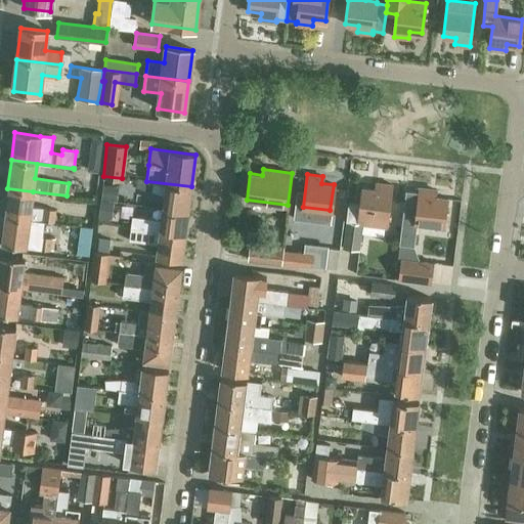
[(191,186),(146,181),(134,180),(132,185),(164,195),(163,207),(188,210),(191,186)]
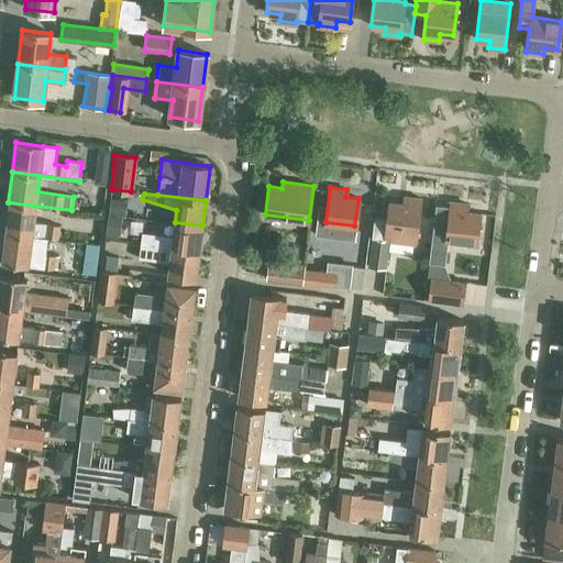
[(372,236),(414,242),(420,199),(404,197),(403,205),(389,202),(387,220),(374,218),(372,236)]
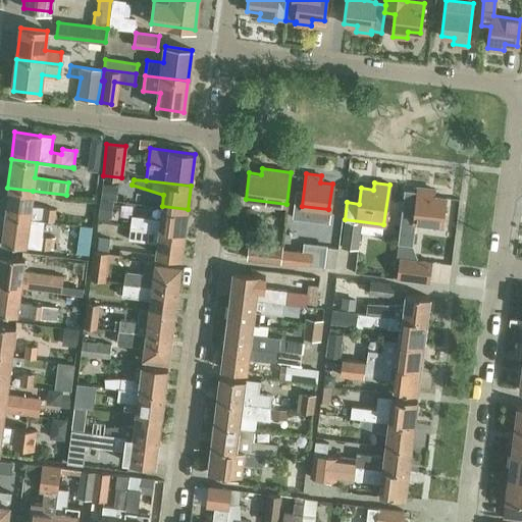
[(102,186),(101,208),(115,208),(116,187),(102,186)]
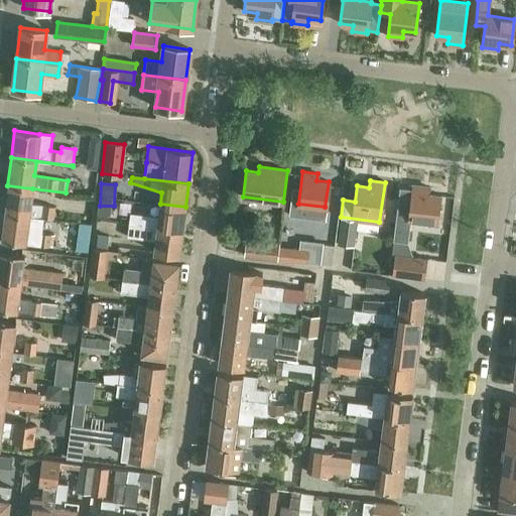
[(30,204),(32,188),(7,185),(4,212),(41,217),(53,219),(55,207),(30,204)]
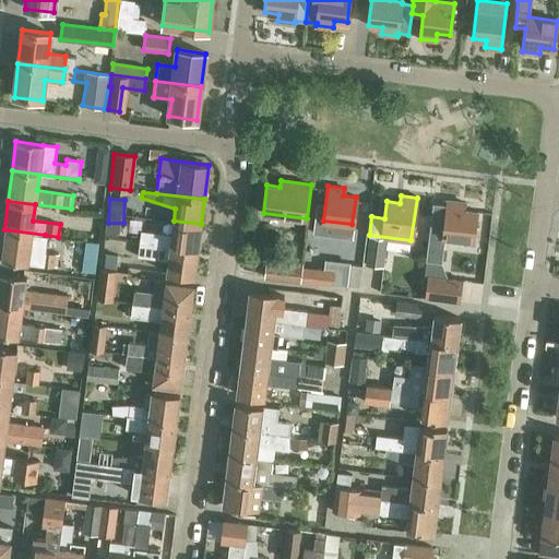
[(445,237),(472,240),(476,212),(463,210),(464,203),(448,201),(445,223),(429,221),(425,261),(442,263),(445,237)]
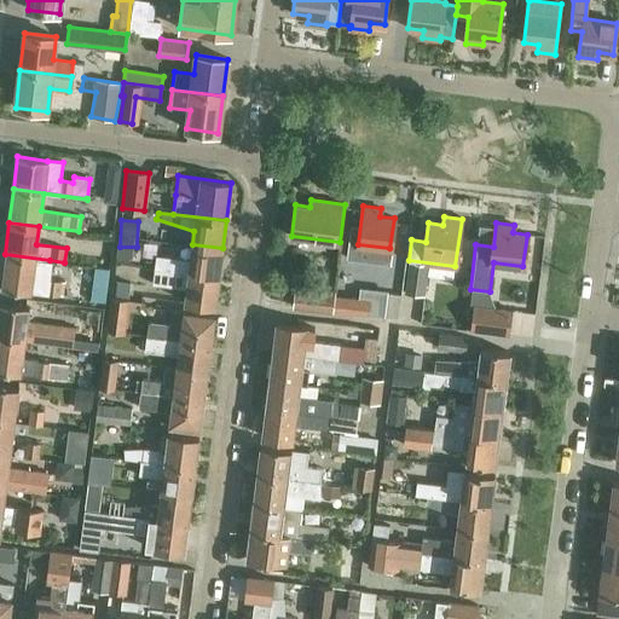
[(219,276),(223,248),(192,244),(190,259),(156,255),(154,268),(219,276)]
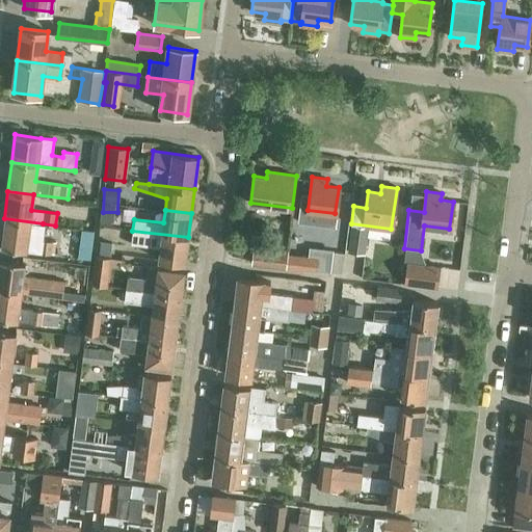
[(325,248),(344,251),(349,219),(330,216),(325,248)]
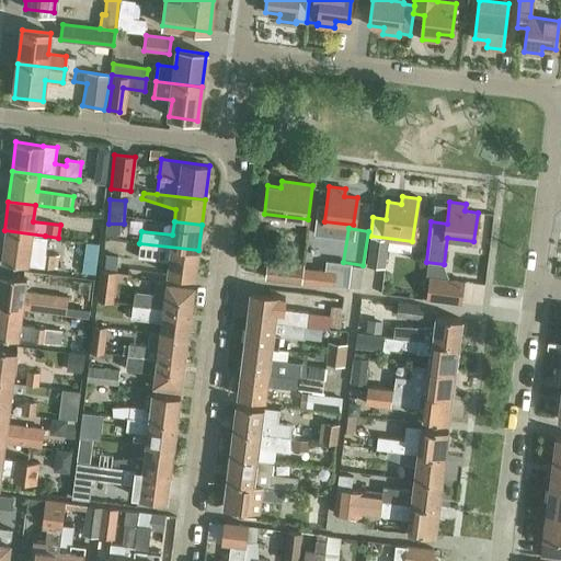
[(4,230),(0,262),(27,265),(55,268),(56,254),(43,253),(45,236),(4,230)]
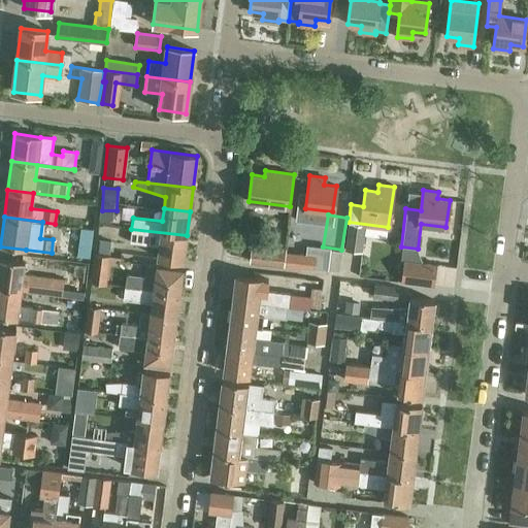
[(345,250),(362,252),(365,227),(349,225),(345,250)]
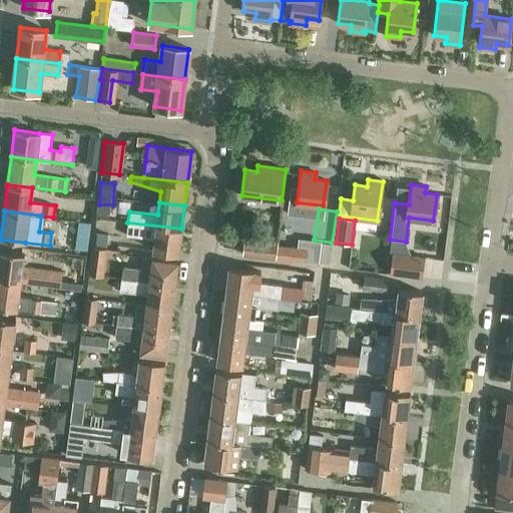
[(118,242),(121,222),(94,219),(89,262),(105,264),(108,241),(118,242)]
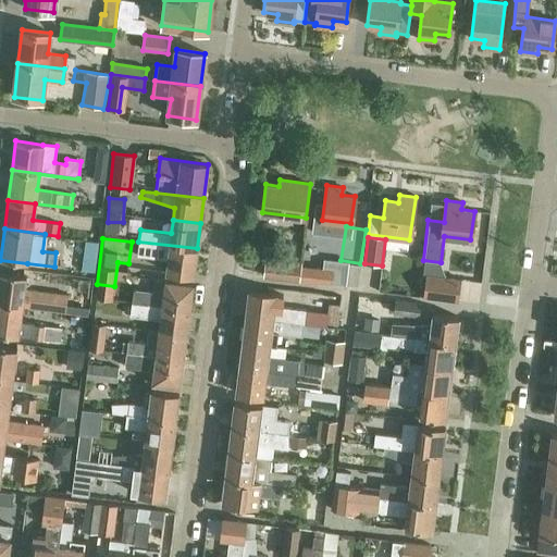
[(194,274),(197,248),(138,242),(137,255),(168,259),(166,271),(194,274)]
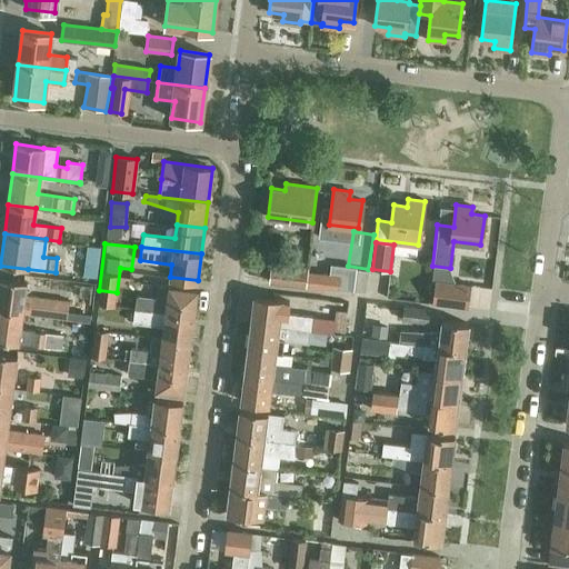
[(452,296),(475,299),(479,263),(473,262),(472,271),(456,269),(452,296)]
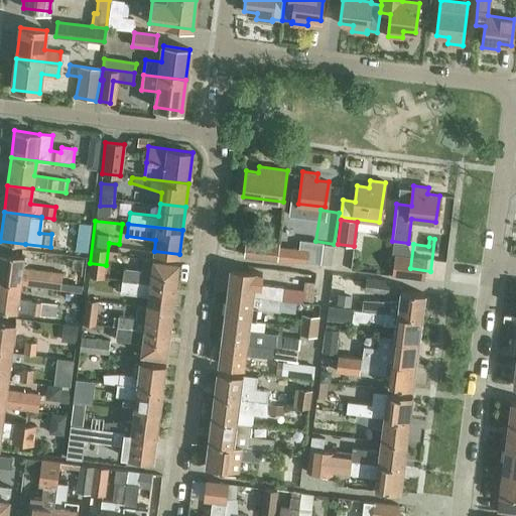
[(244,257),(277,261),(279,243),(246,239),(244,257)]
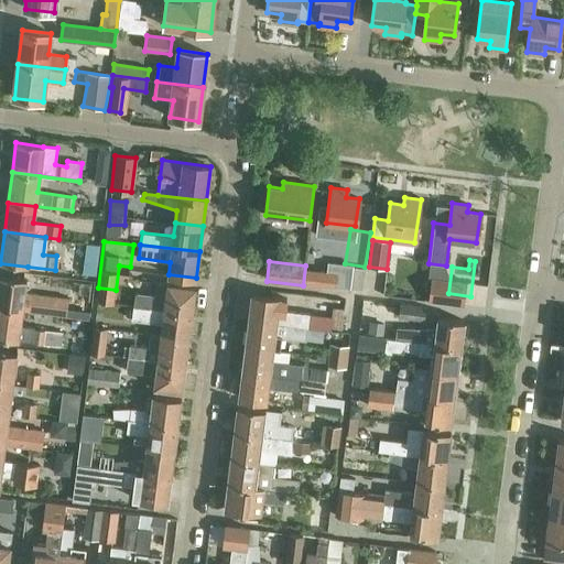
[(0,306),(62,315),(64,301),(51,299),(51,301),(23,296),(25,281),(0,277),(0,306)]
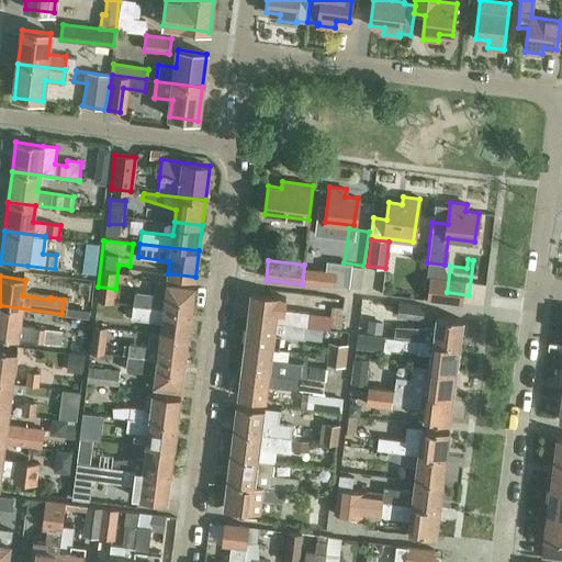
[(131,292),(131,304),(191,311),(193,285),(155,281),(154,294),(131,292)]
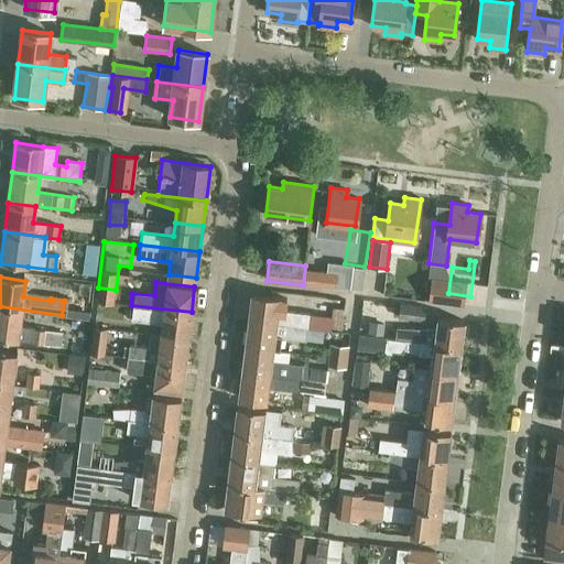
[(335,292),(333,312),(343,313),(345,293),(335,292)]
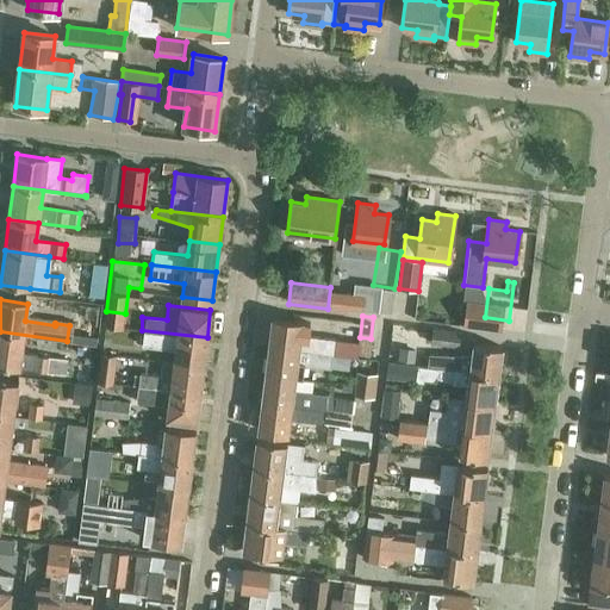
[(269,346),(335,354),(336,341),(307,337),(310,322),(273,318),(269,346)]
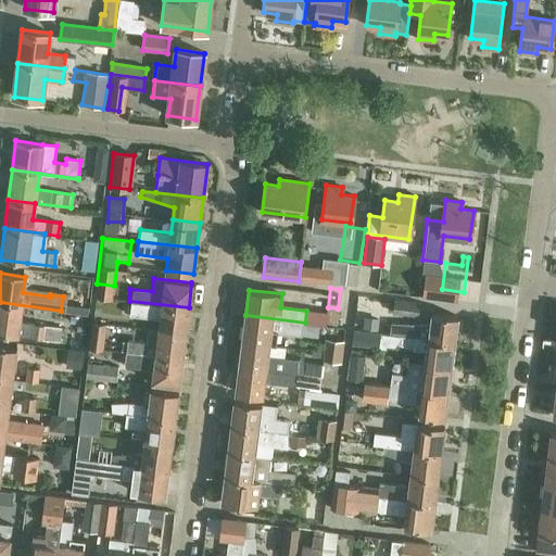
[(392,310),(418,314),(420,301),(394,298),(392,310)]
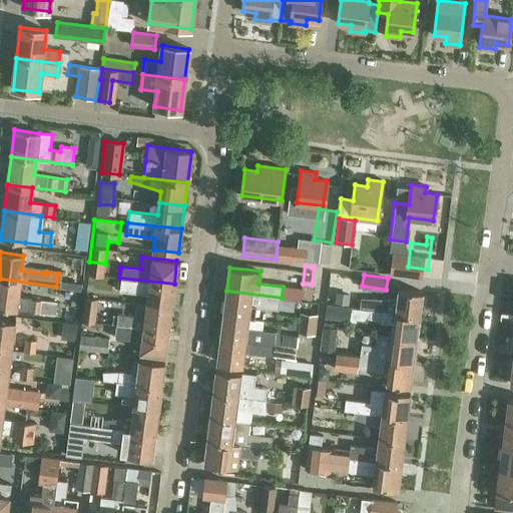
[(348,307),(353,280),(335,277),(331,304),(348,307)]
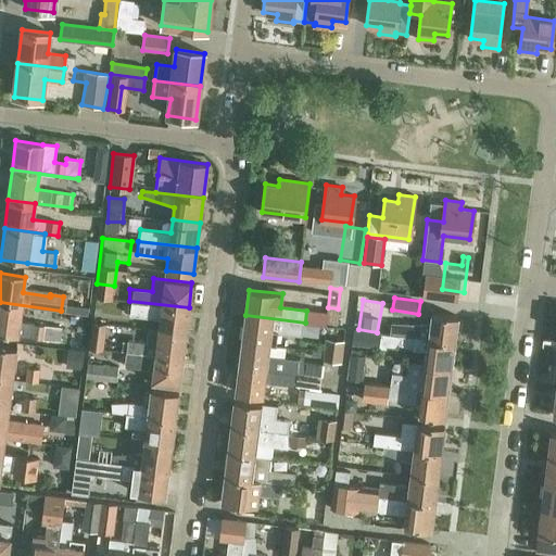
[(158,330),(159,330),(186,333),(188,308),(130,301),(128,315),(160,318),(158,330)]
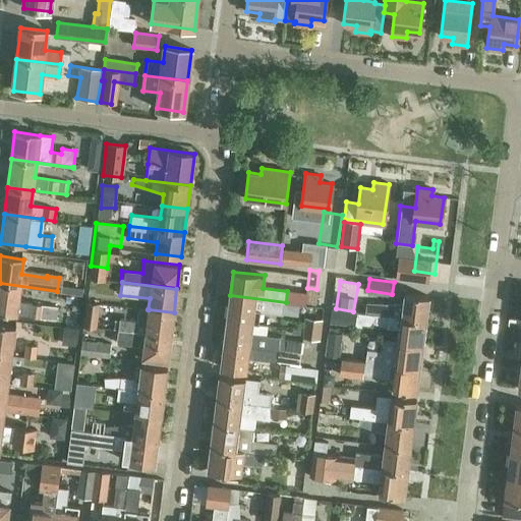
[(57,292),(57,291),(0,283),(0,311),(56,320),(58,306),(33,303),(33,302),(18,300),(19,287),(57,292)]
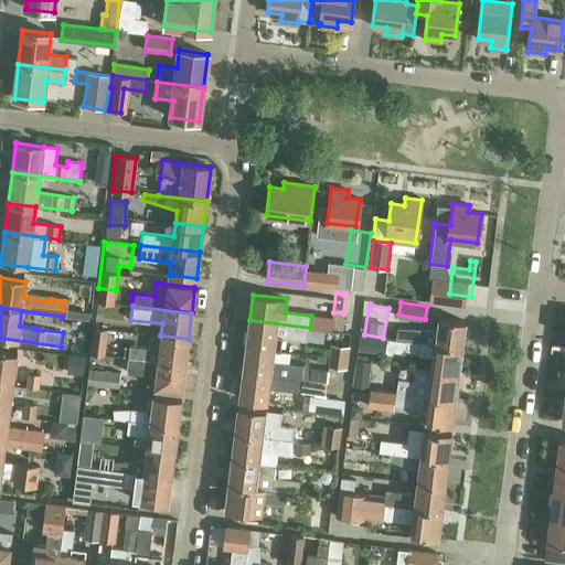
[(396,339),(405,340),(464,348),(467,323),(438,319),(437,330),(397,329),(396,339)]
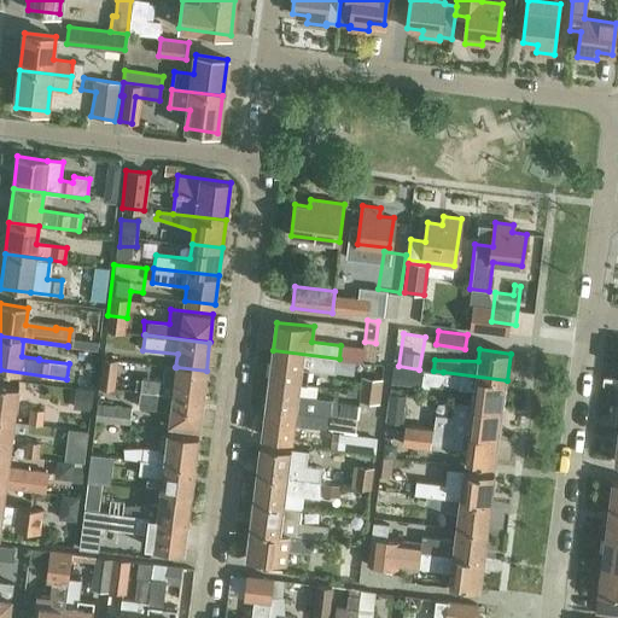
[(339,360),(339,359),(273,350),(269,379),(299,383),(307,384),(309,369),(336,373),(337,360),(339,360)]
